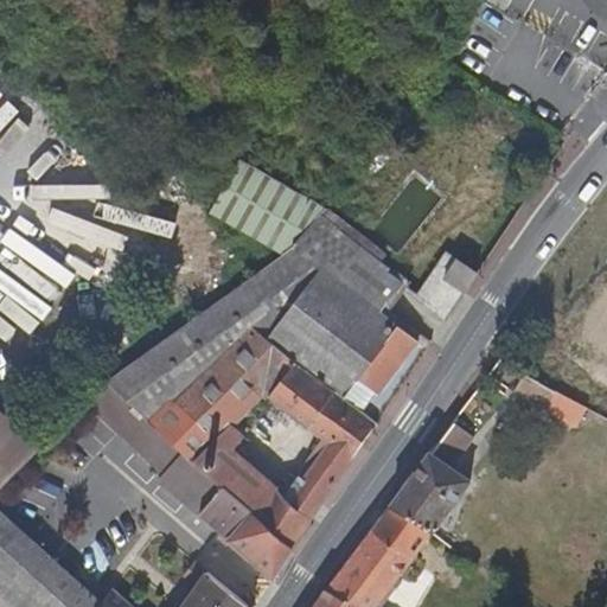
[(106,382),(292,538),(420,334),(385,315),(402,291),(388,254),(243,161),(211,212),(276,253),(98,376),(106,382)]
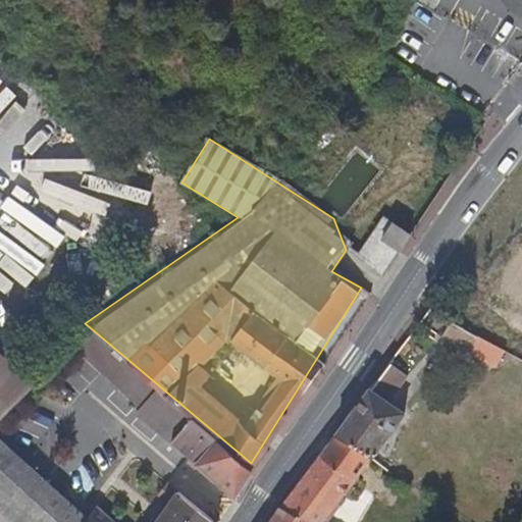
[(350,249),(372,270),(402,226),(374,208),(350,249)]
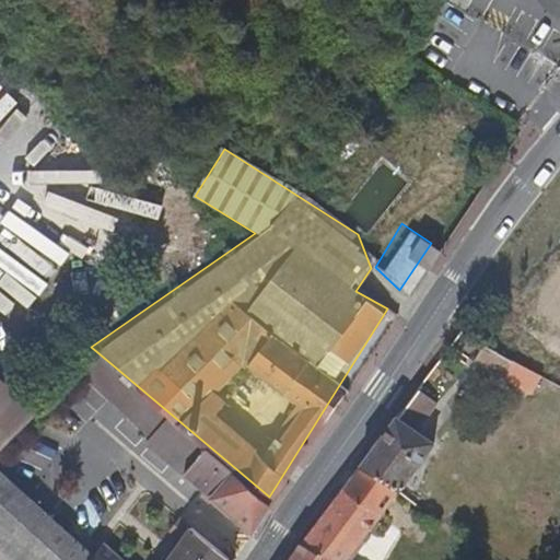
[(528,369),(485,345),(475,361),(500,374),(504,376),(508,369),(524,376),(528,369)]
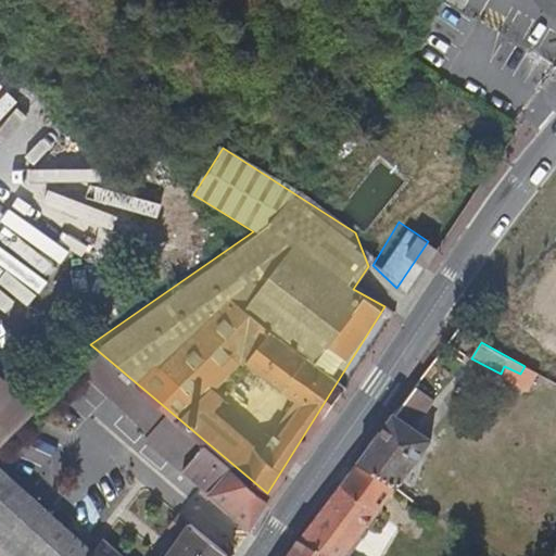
[(267,493),(97,350),(80,368),(150,433),(146,439),(192,479),(251,531),(273,498),(267,493)]
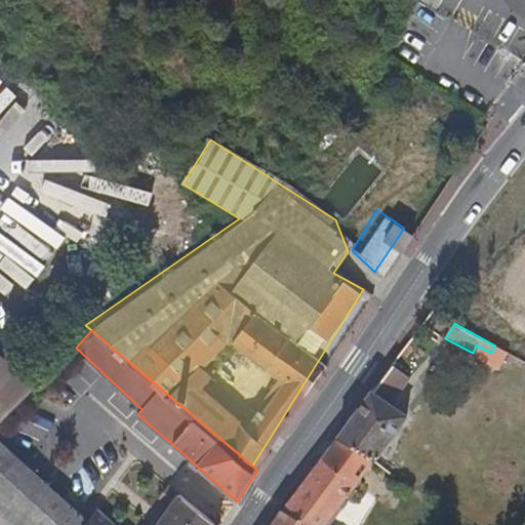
[(499,370),(509,353),(495,346),(491,353),(476,346),(473,353),(472,355),(499,370)]
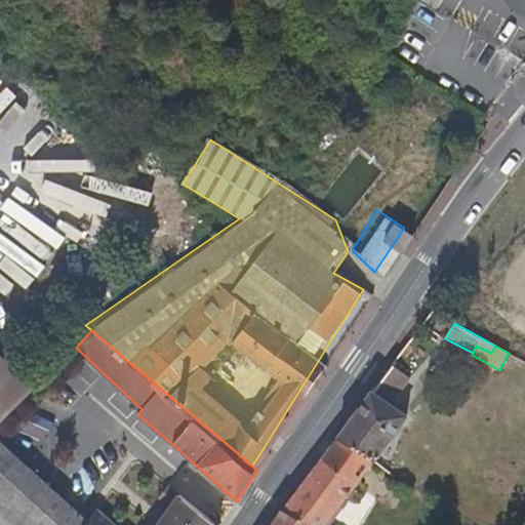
[(0,397),(24,370),(0,349),(0,397)]
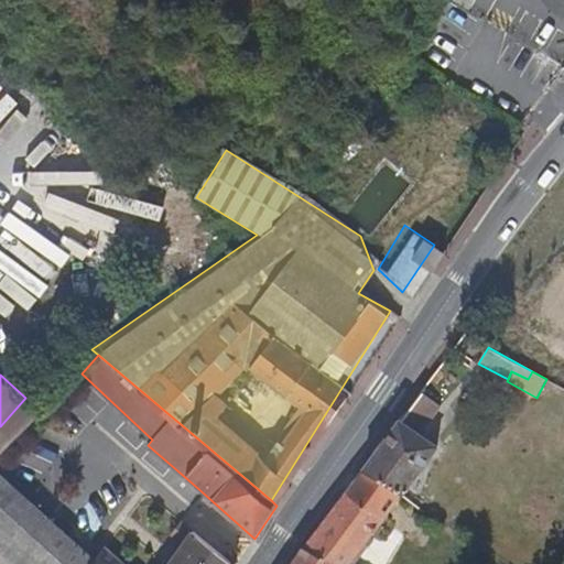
[(401,421),(365,469),(402,496),(437,447),(420,435),(441,407),(422,392),(401,421)]
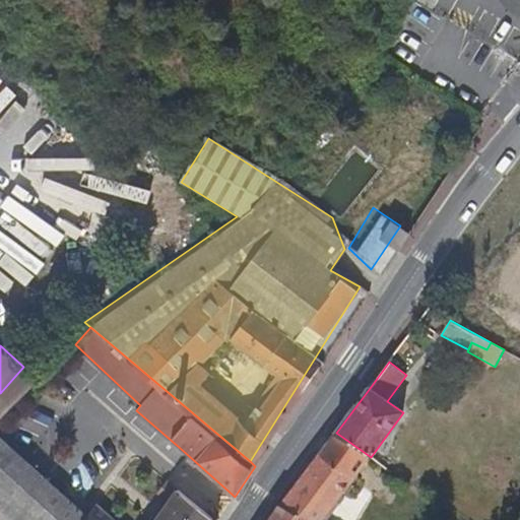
[(279,507),(304,519),(322,519),(371,457),(336,433),(334,435),(280,505),(279,507)]
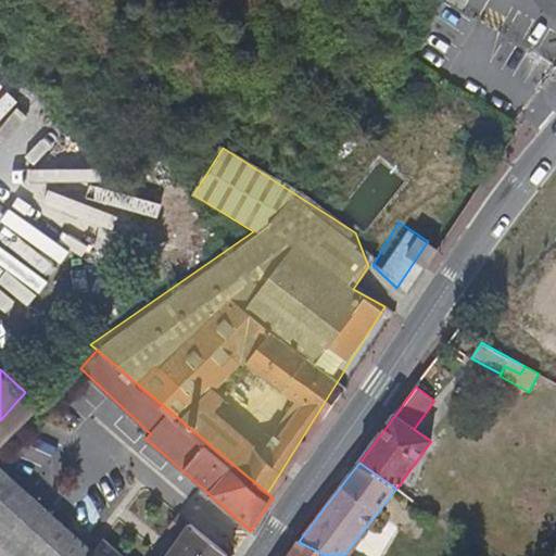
[(0,491),(12,478),(0,467),(0,491)]
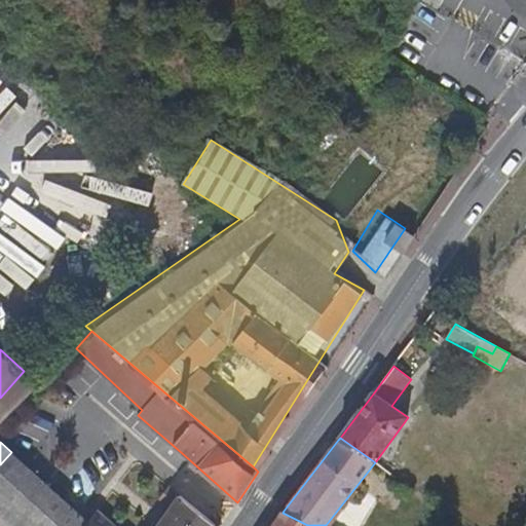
[(115,525),(98,511),(88,522),(11,452),(0,464),(0,500),(27,525),(115,525)]
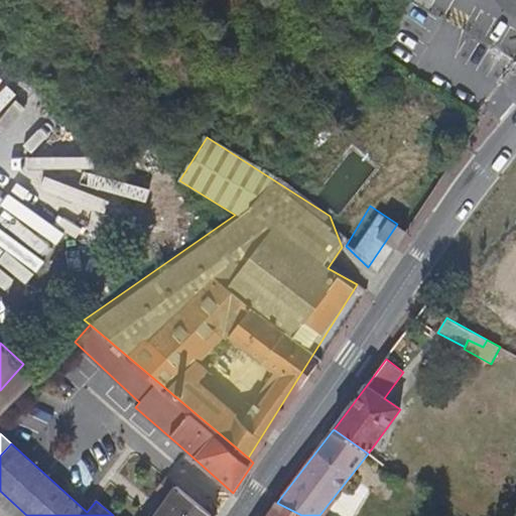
[(211,515),(165,478),(156,490),(168,498),(154,515),(211,515)]
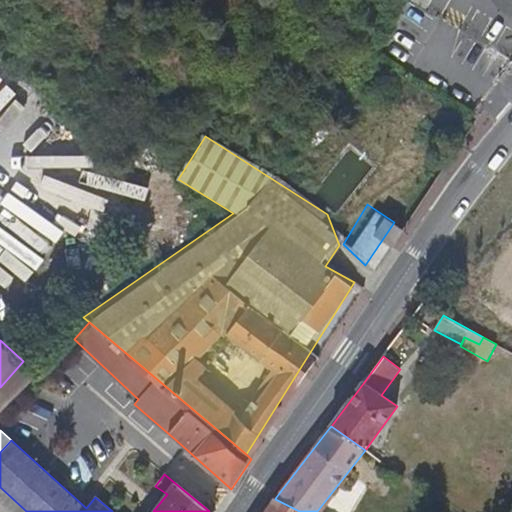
[(26,511),(0,487),(0,497),(16,511),(26,511)]
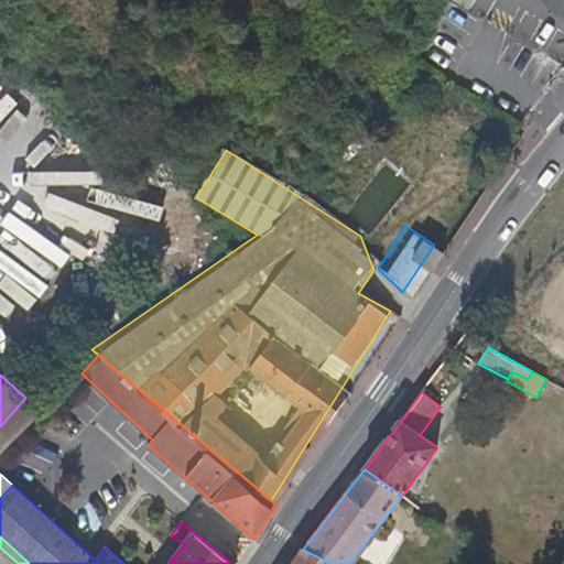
[(329,563),(303,550),(293,563),(329,563)]
